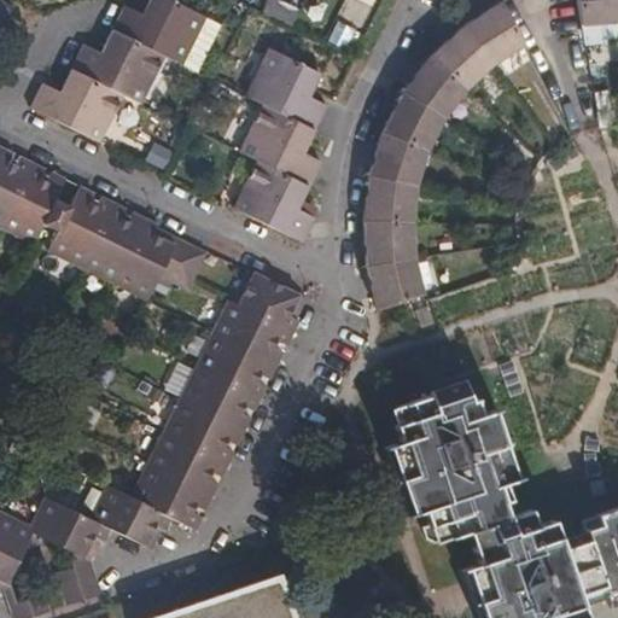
[(169,0),(149,0),(143,16),(124,7),(112,31),(164,57),(181,65),(204,18),(205,17),(169,0)]
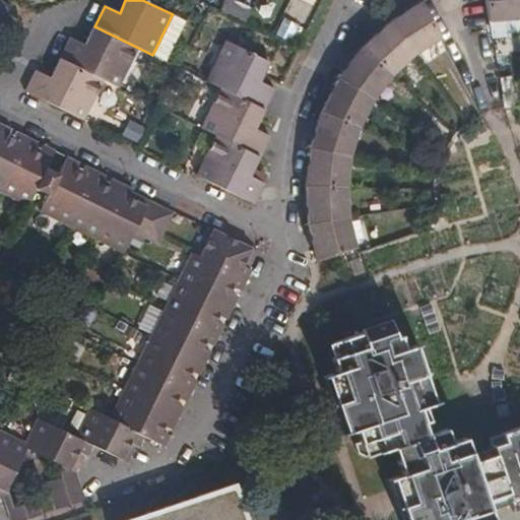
[(519,17),(519,0),(485,0),(490,21),(519,17)]
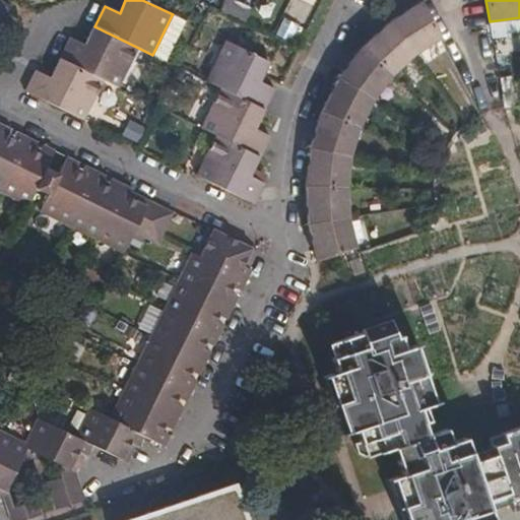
[(0,24),(1,25),(10,8),(0,2),(0,24)]
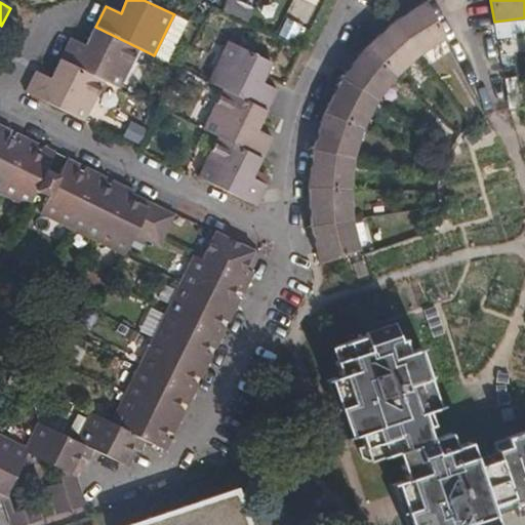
[(444,40),(445,40),(427,2),(394,24),(418,56),(444,40)]
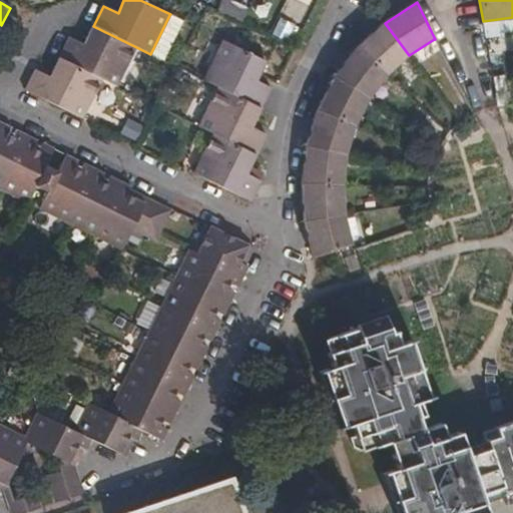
[(183,21),(169,15),(150,54),(164,61),(183,21)]
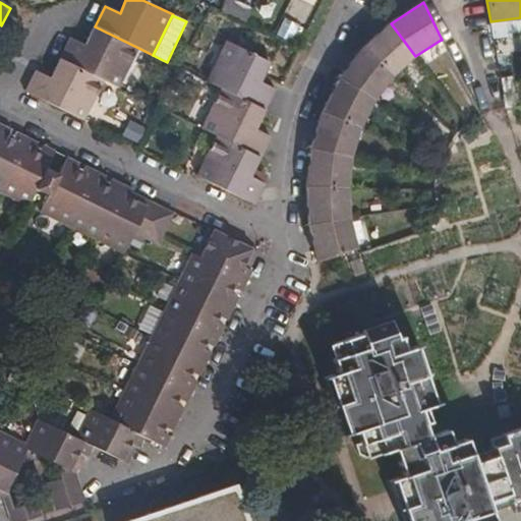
[(415,56),(391,23),(363,49),(362,49),(393,76),(415,56)]
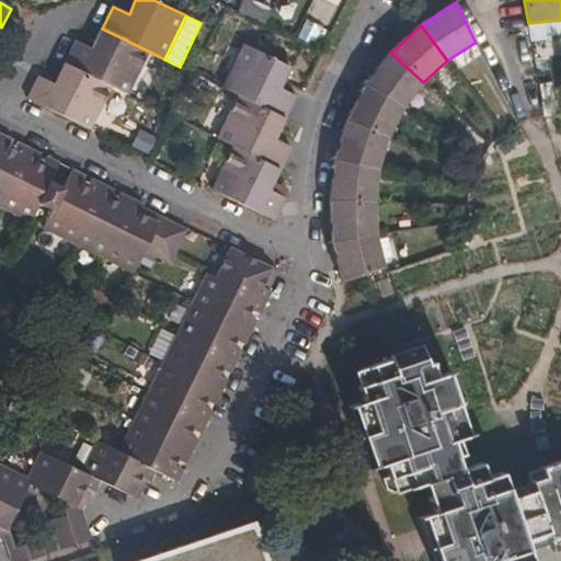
[(149,52),(102,29),(92,49),(76,42),(65,64),(111,87),(127,94),(149,52)]
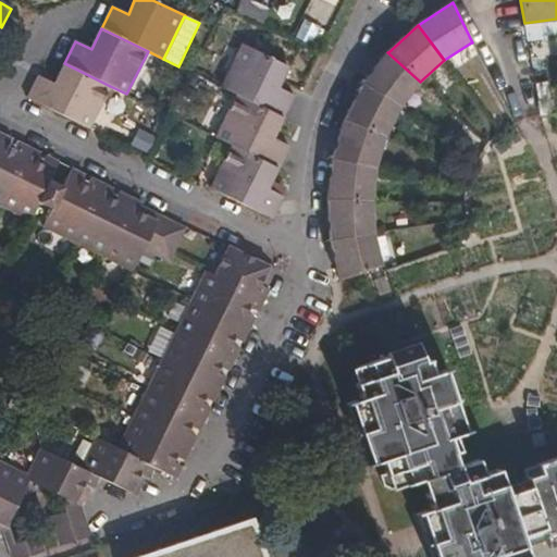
[(444,60),(454,72),(479,56),(471,42),(444,60)]
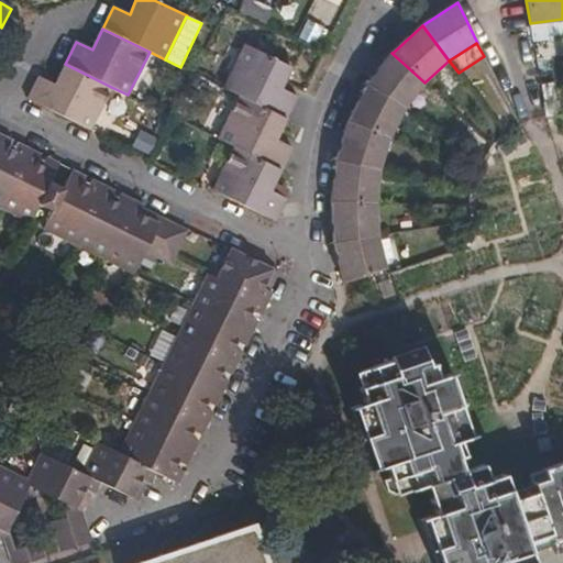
[(240,96),(287,120),(298,97),(282,89),(291,68),(244,45),(223,88),(240,96)]
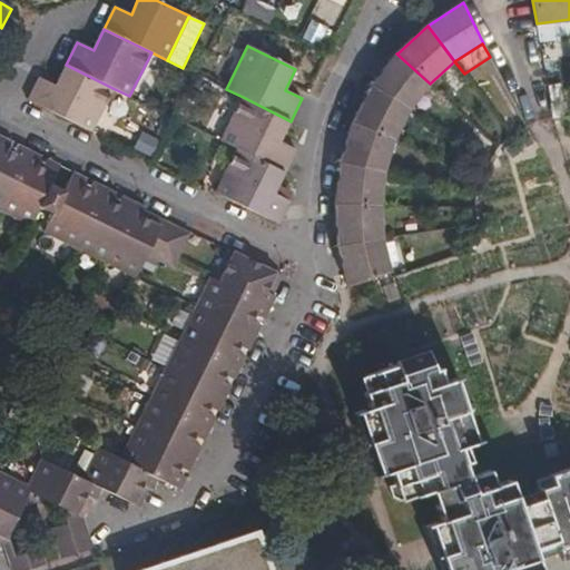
[(430,84),(396,53),(372,86),(410,110),(430,84)]
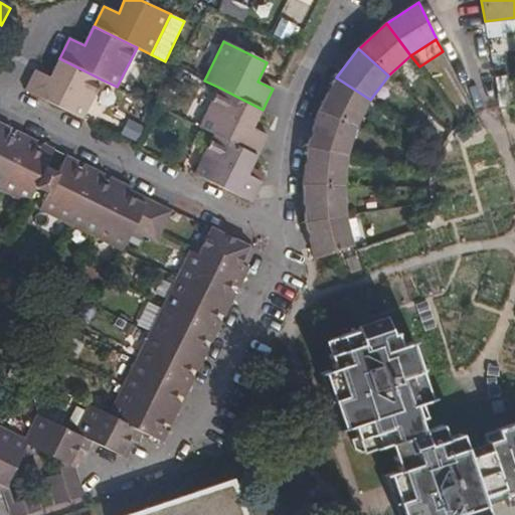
[(102,79),(59,58),(50,77),(35,69),(25,92),(82,120),(102,79)]
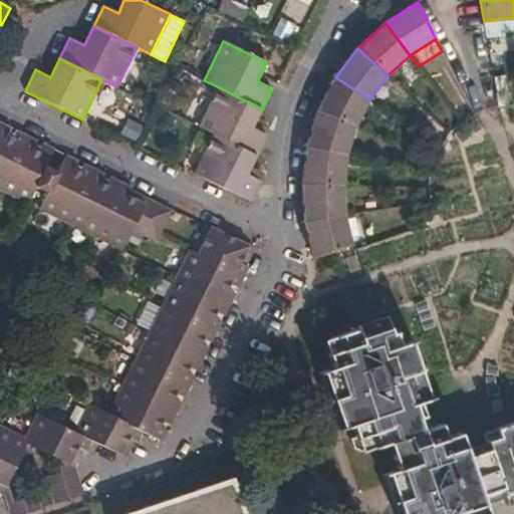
[(369,99),(335,77),(318,111),(355,126),(369,99)]
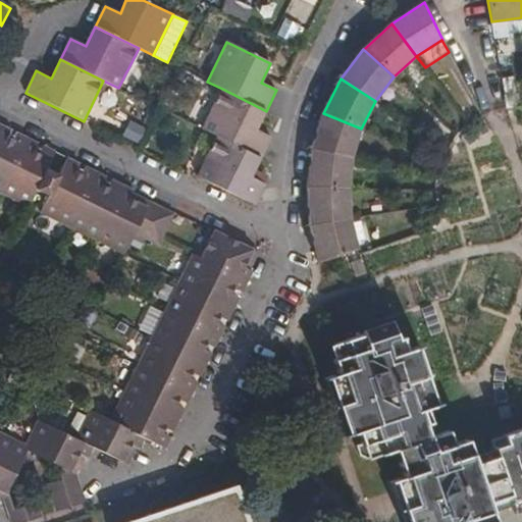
[(217,137),(261,158),(271,138),(257,131),(266,111),(222,89),(202,129),(217,137)]
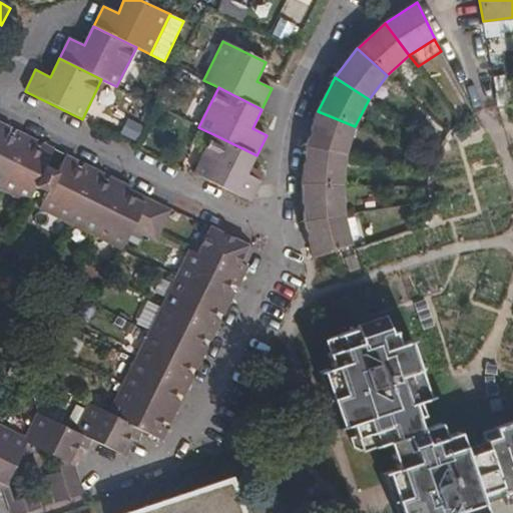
[(355,126),(318,111),(307,146),(307,147),(345,155),(355,126)]
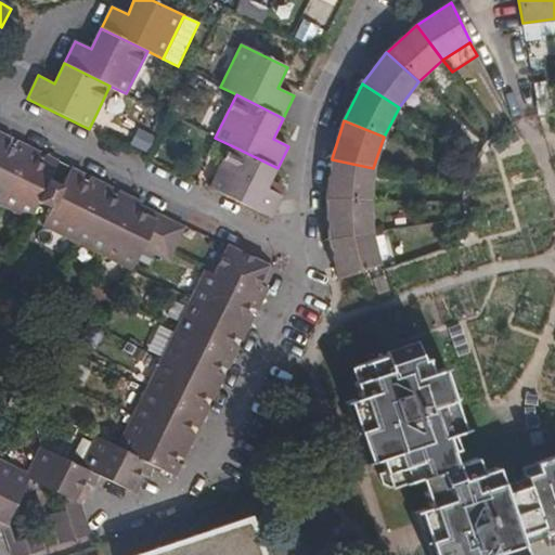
[(0,204),(31,219),(60,162),(46,155),(42,164),(35,160),(40,152),(17,140),(12,150),(7,146),(11,138),(0,132),(0,204)]
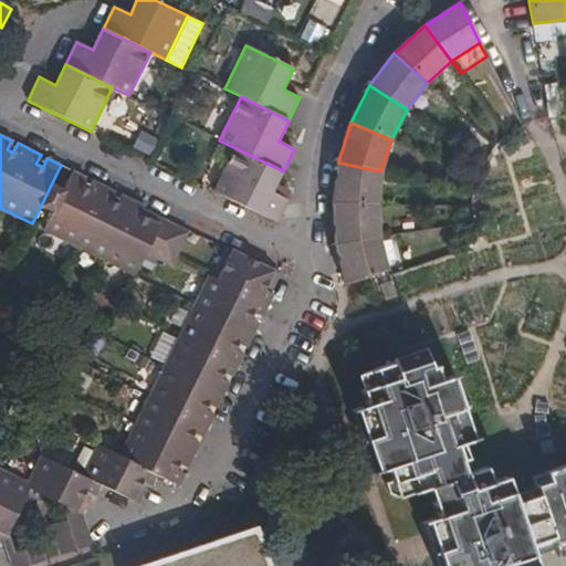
[(236,148),(215,192),(278,223),(287,201),(272,194),(283,171),(236,148)]
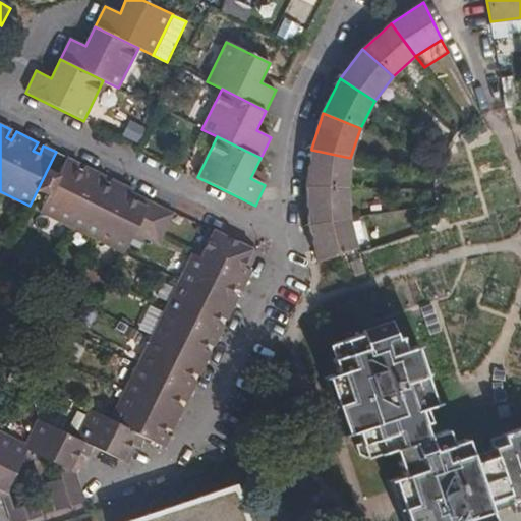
[(311,150),(306,186),(347,188),(350,158),(311,150)]
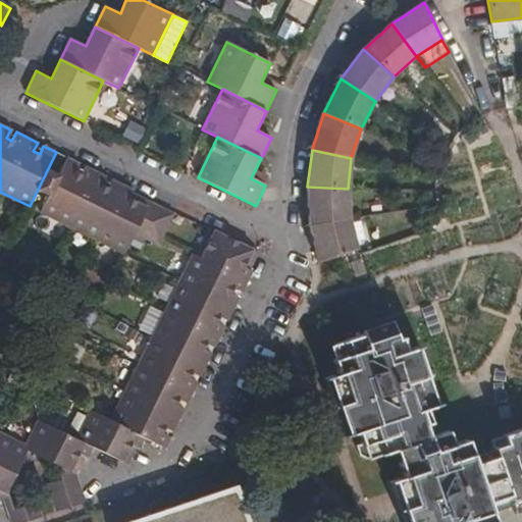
[(80,164),(68,158),(41,213),(125,255),(136,235),(160,247),(175,216),(150,204),(148,209),(131,200),(135,191),(114,180),(109,190),(103,187),(108,177),(87,167),(83,175),(76,173),(80,164)]
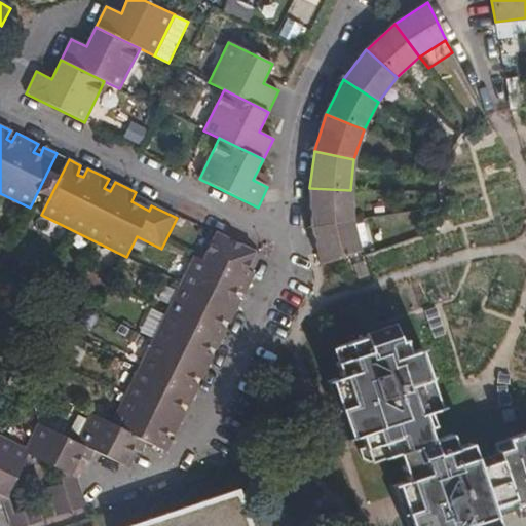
[(309,188),(311,227),(352,221),(350,190),(309,188)]
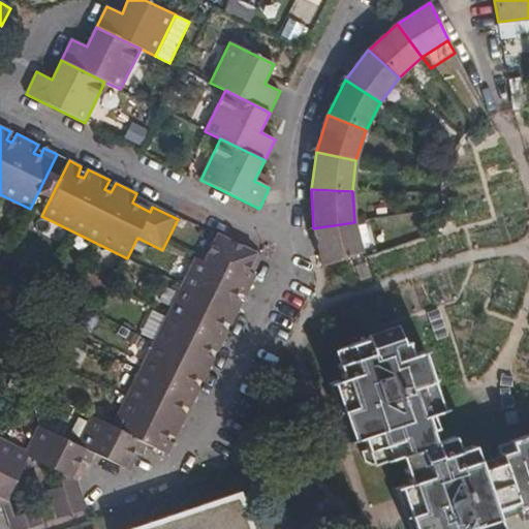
[(313,228),(322,265),(362,252),(354,222),(313,228)]
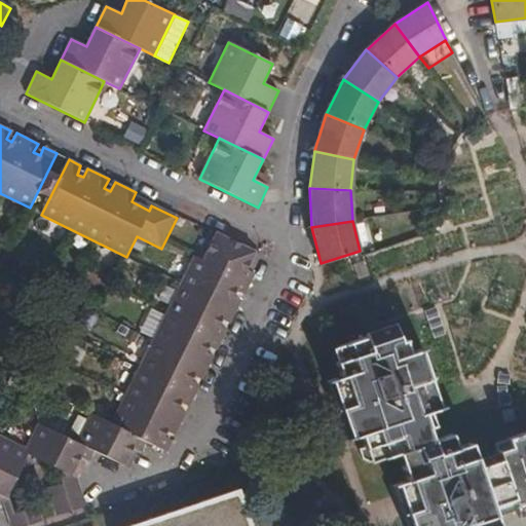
[(255,252),(217,233),(202,261),(194,256),(111,423),(90,413),(76,442),(43,425),(30,452),(0,437),(0,493),(8,498),(31,454),(58,466),(62,484),(47,488),(57,516),(85,505),(76,477),(70,474),(78,457),(86,460),(91,450),(121,463),(130,446),(140,451),(146,441),(166,451),(171,441),(162,438),(165,430),(174,435),(185,411),(178,407),(180,401),(188,406),(198,384),(191,380),(193,374),(201,378),(213,355),(205,351),(209,345),(216,349),(226,329),(218,324),(222,317),(230,322),(240,299),(232,295),(235,290),(243,294),(253,273),(246,268),(255,252)]
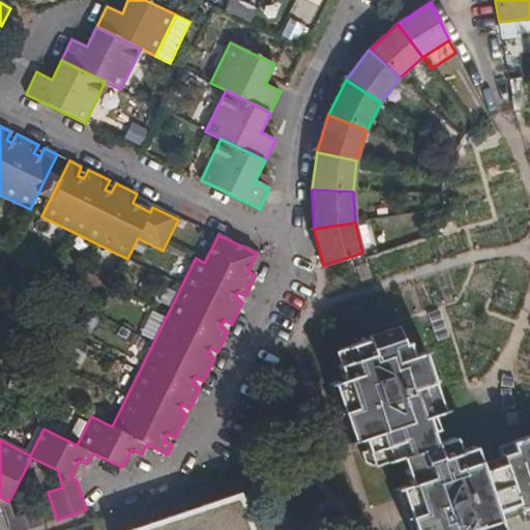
[(529,435),(496,446),(499,457),(478,465),(472,446),(459,451),(453,437),(434,443),(429,430),(435,427),(431,414),(444,408),(424,351),(411,355),(406,342),(401,343),(396,330),(340,349),(344,362),(340,363),(344,378),(328,384),(348,441),(363,437),(367,450),(363,451),(367,462),(372,464),(405,453),(410,467),(405,469),(409,482),(394,488),(409,529),(499,529),(495,516),(517,509),(521,523),(529,519),(529,435)]
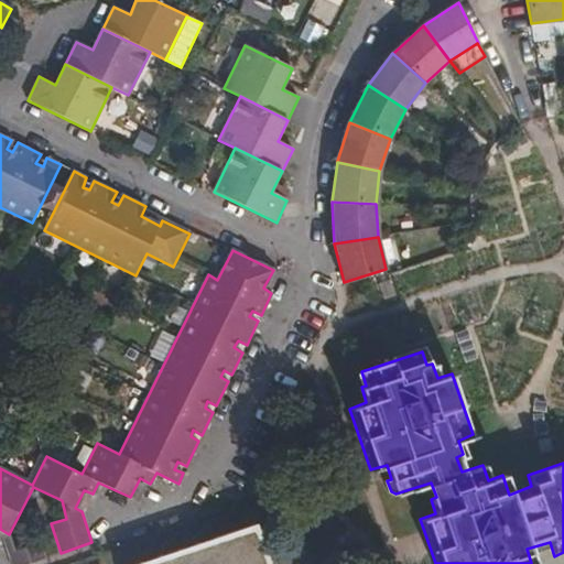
[(268,563),(255,522),(131,563),(268,563)]
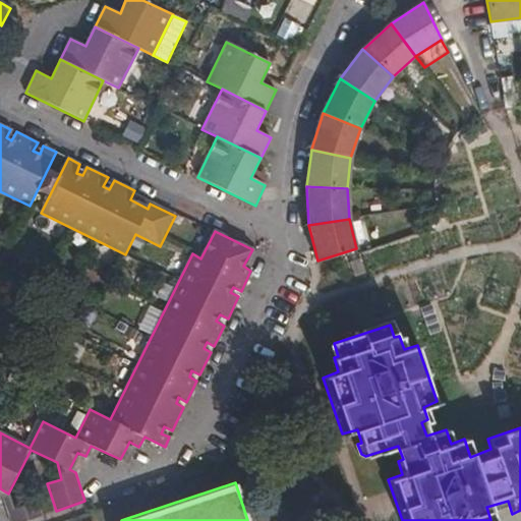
[(11,520),(25,520),(44,516),(39,501),(8,511),(11,520)]
